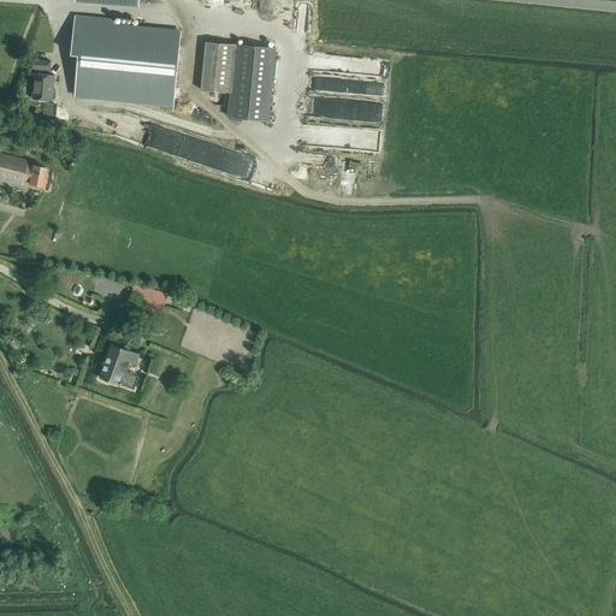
[(114,18),(71,15),(67,52),(78,53),(75,95),(173,105),(179,31),(114,25),(114,18)]
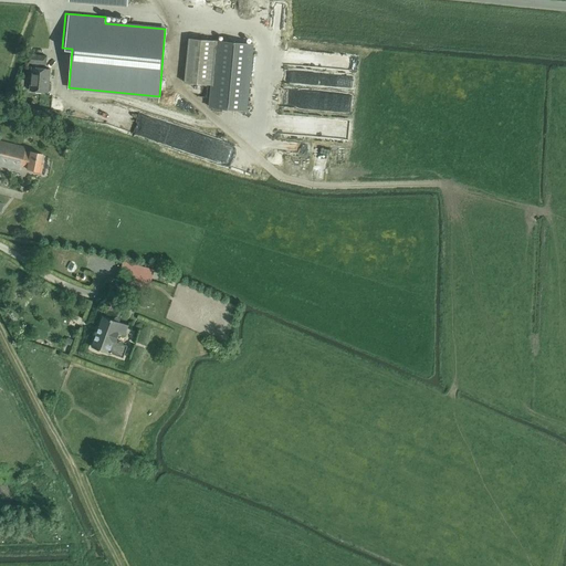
[(217,40),(189,38),(185,82),(212,85),(217,40)]
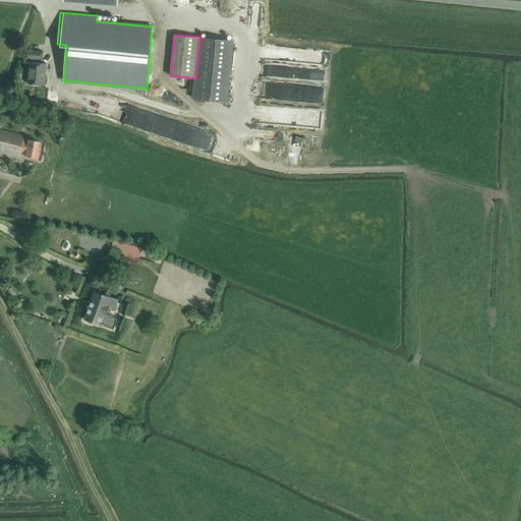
[(226,102),(232,40),(199,37),(195,78),(193,99),(226,102)]
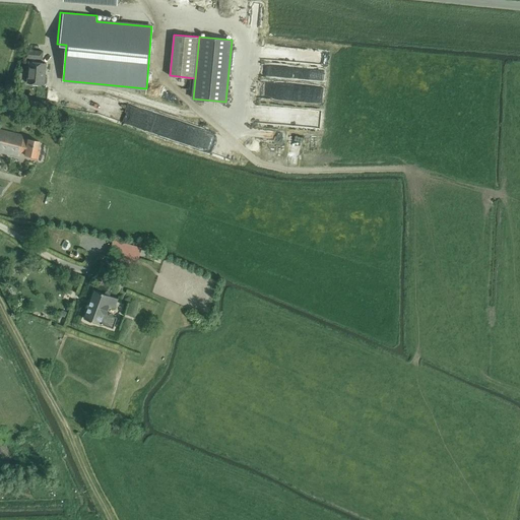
[(43,51),(26,50),(26,57),(30,58),(29,62),(27,82),(44,84),(46,63),(36,62),(36,58),(42,59),(43,51)]
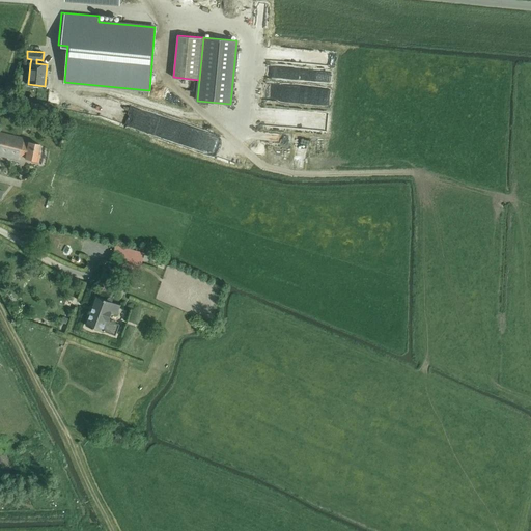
[(313,91),(313,107),(329,107),(329,91),(313,91)]
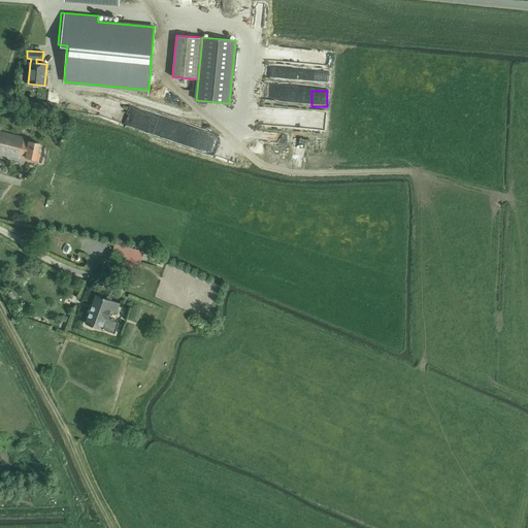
[(260,114),(260,123),(276,125),(277,117),(260,114)]
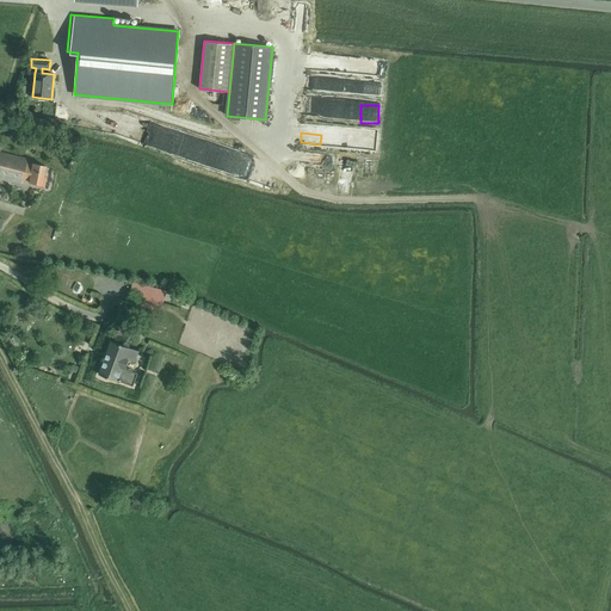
[(344,137),(344,152),(376,150),(376,136),(344,137)]
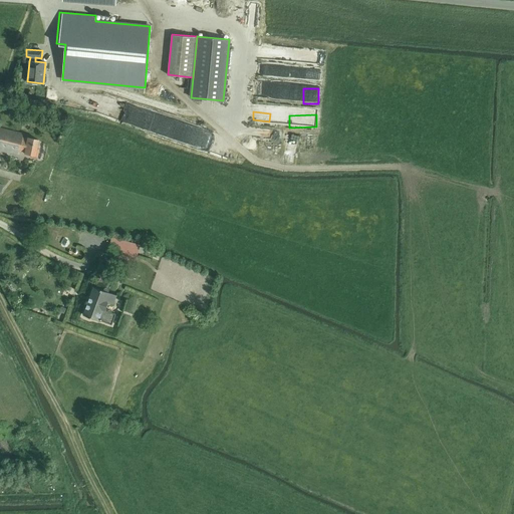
[(30,157),(36,158),(38,149),(36,146),(37,140),(26,137),(26,138),(22,137),(22,134),(0,129),(0,150),(18,155),(18,151),(23,152),(23,153),(29,154),(30,157)]
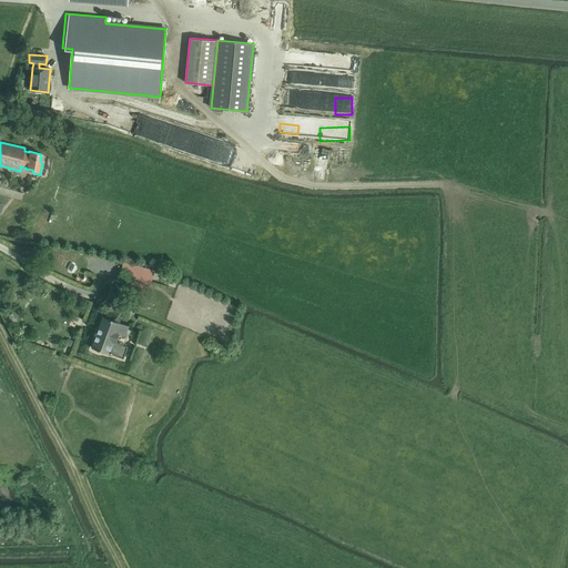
[(123,262),(120,275),(137,280),(135,286),(150,290),(154,270),(123,262)]
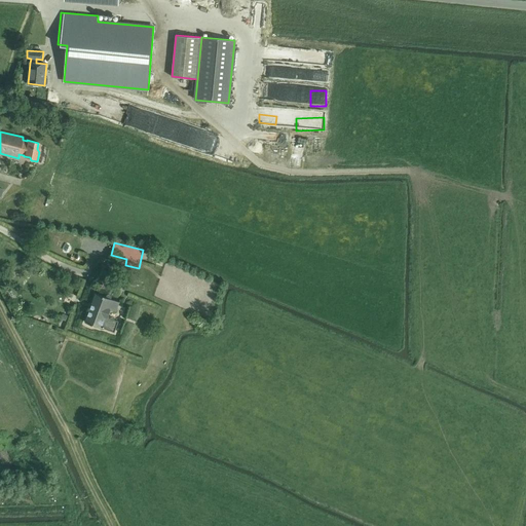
[(96,293),(85,322),(101,328),(102,328),(114,332),(118,321),(108,316),(110,309),(115,311),(119,302),(96,293)]
